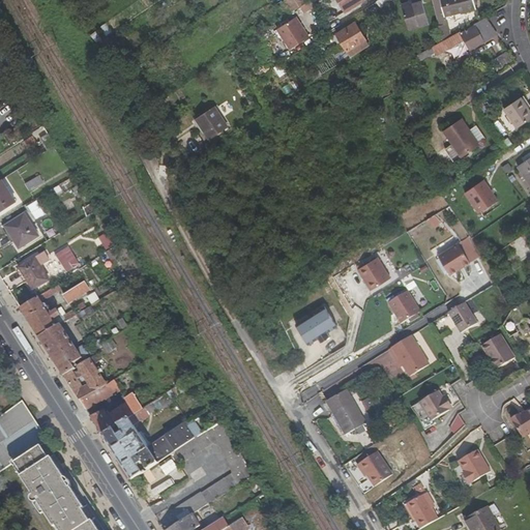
[(268,28),(306,3),(304,0),(285,0),(261,16),(268,28)]
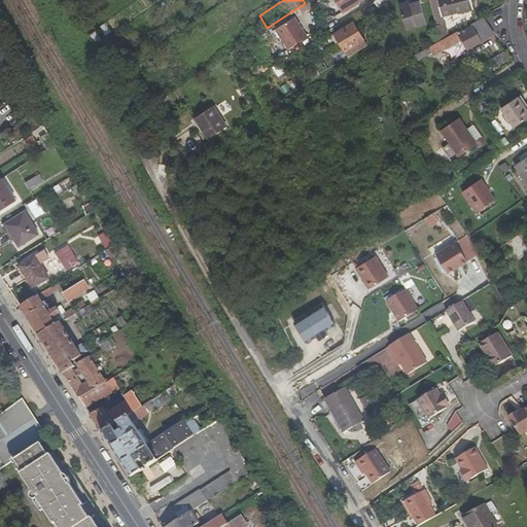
[(337,0),(345,12),(363,1),(362,0),(337,0)]
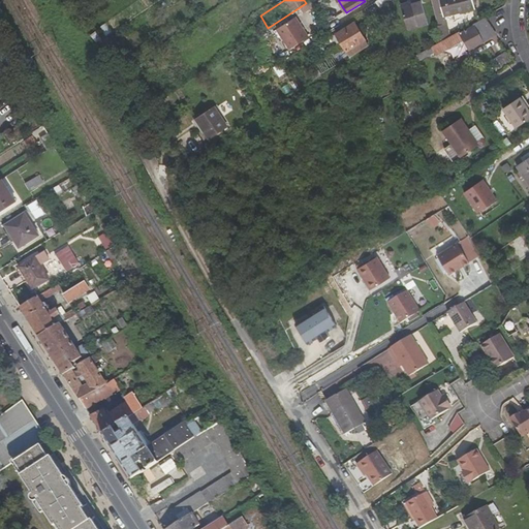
[(428,23),(419,0),(418,0),(401,6),(410,29),(428,23)]
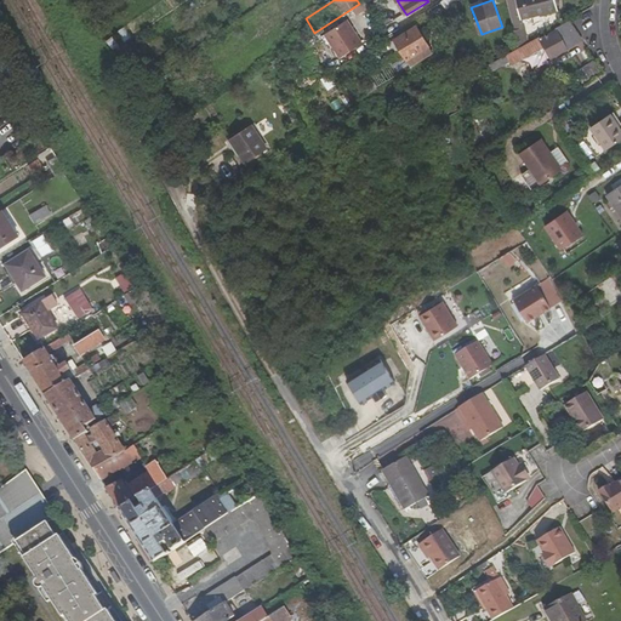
[(512,0),(510,1),(516,22),(524,20),(559,10),(557,0),(512,0)]
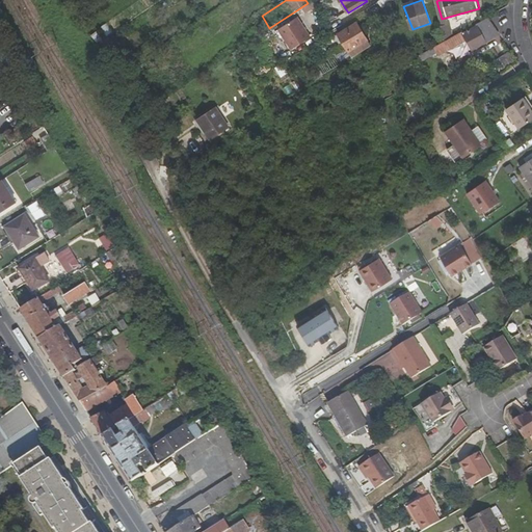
[(264,32),(269,28),(262,16),(256,20),(264,32)]
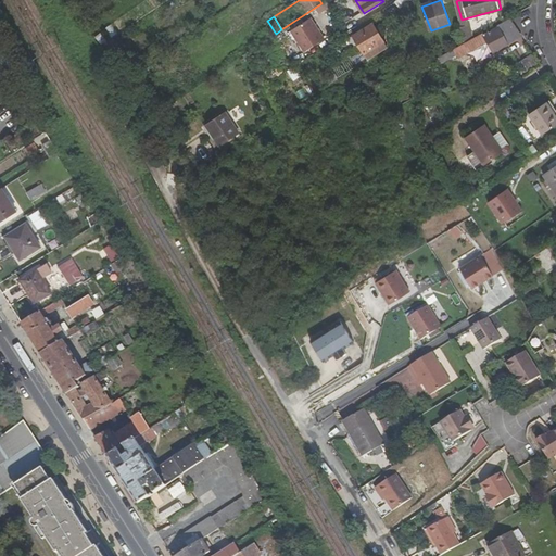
[(513,17),(500,24),(502,27),(487,36),(485,32),(467,42),(439,58),(442,64),(468,49),(470,52),(472,51),(477,59),(480,59),(495,50),(496,51),(525,36),(513,17)]
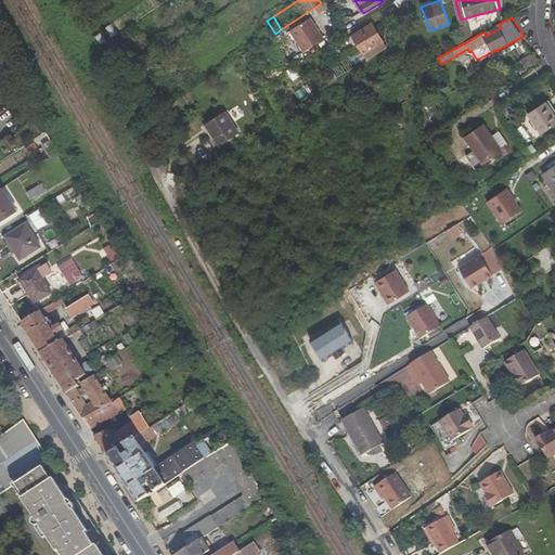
[(470,26),(468,17),(461,20),(463,28),(470,26)]
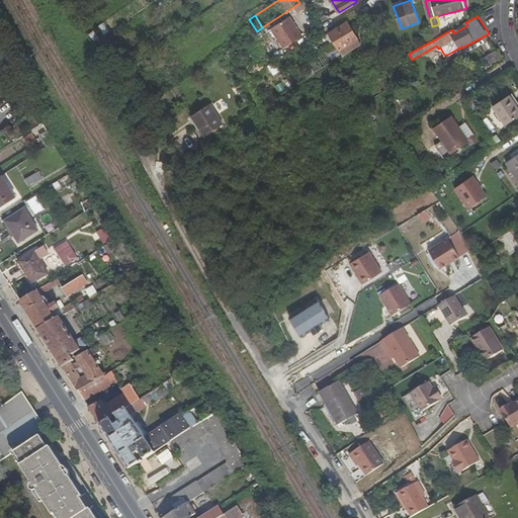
[(289,18),(271,30),(284,50),(303,37),(289,18)]
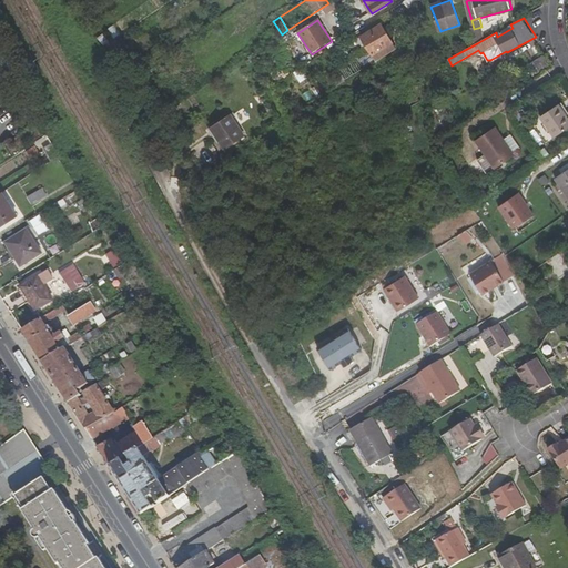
[(393,46),(381,26),(362,39),(374,58),(393,46)]
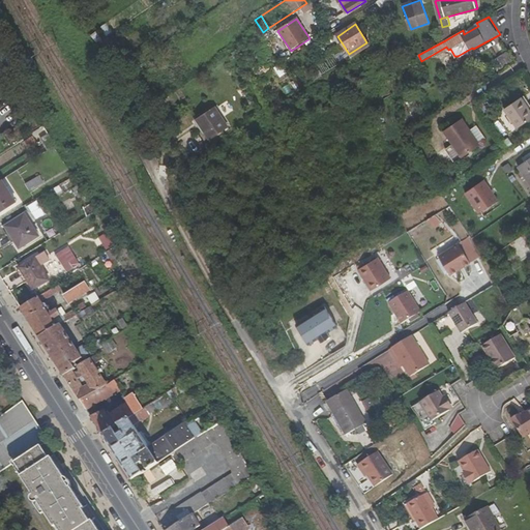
[(512,60),(507,52),(499,58),(505,66),(512,60)]
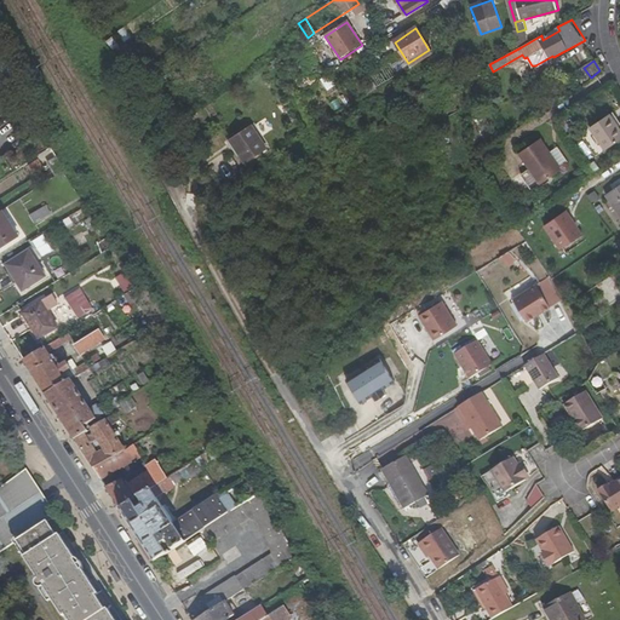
[(327,90),(337,85),(331,74),(321,79),(327,90)]
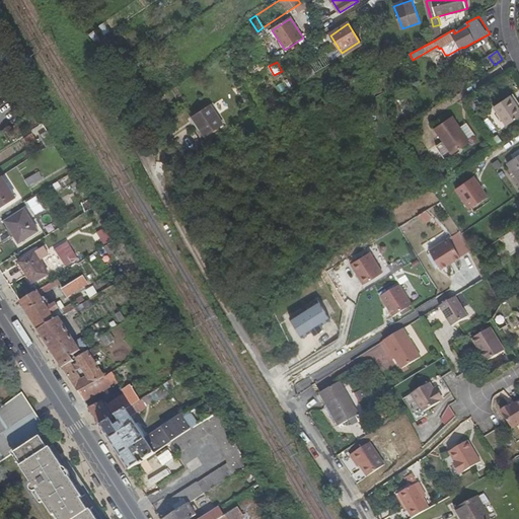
[(299,80),(312,76),(309,67),(297,71),(299,80)]
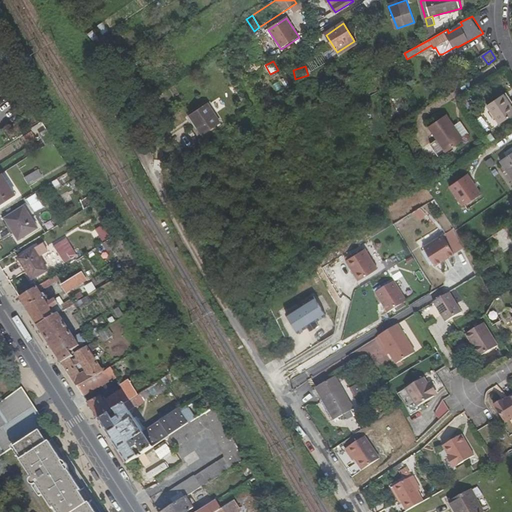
[(511,115),(511,106),(504,94),(487,105),(500,124),(511,115)]
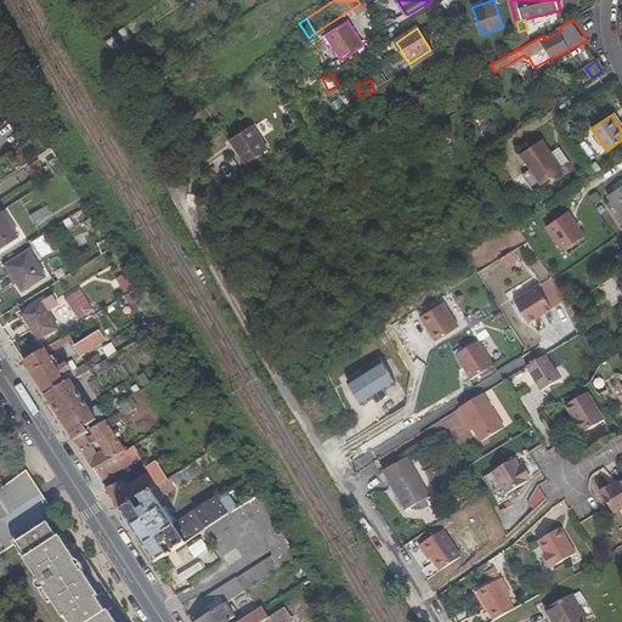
[(252,160),(273,146),(258,123),(237,136),(252,160)]
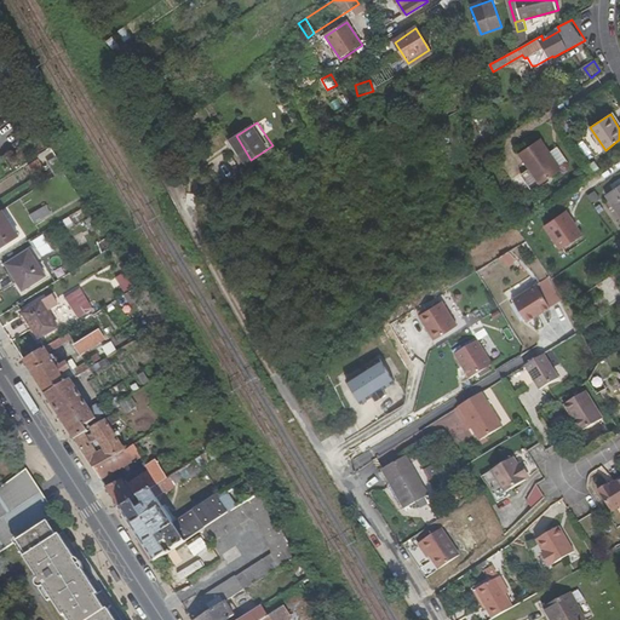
[(39,137),(35,139),(42,150),(35,155),(41,165),(52,160),(39,137)]
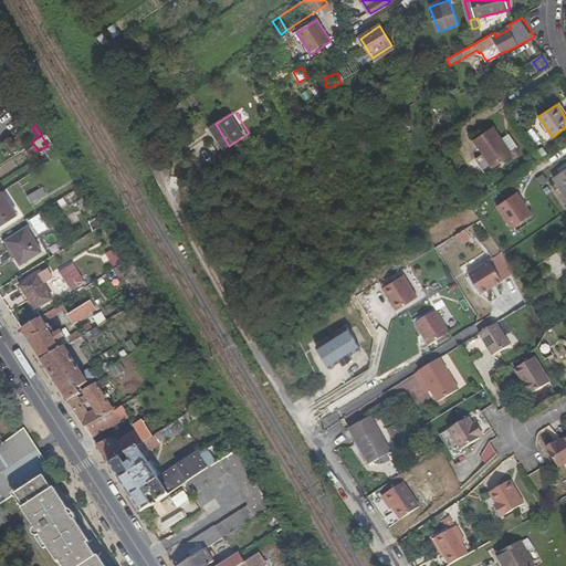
[(521,149),(510,133),(503,137),(495,125),(474,140),(484,155),(478,159),(488,173),(521,149)]
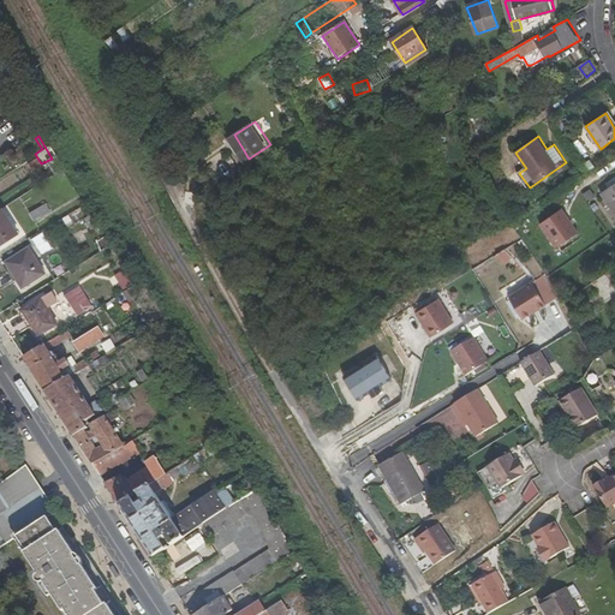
[(52,178),(54,177),(60,172),(52,159),(43,163),(52,178)]
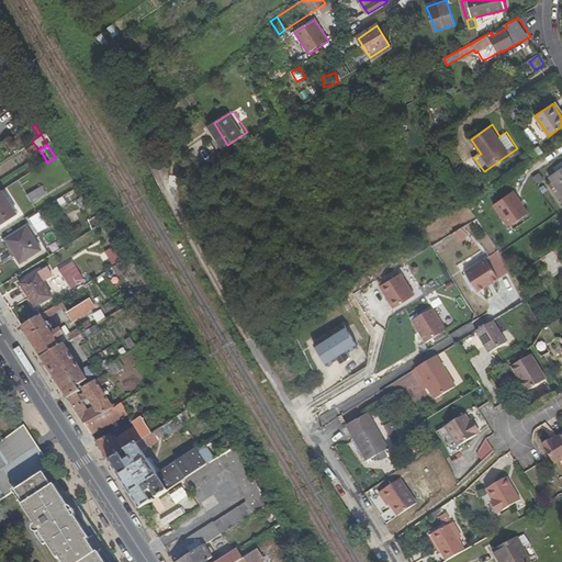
[(32,147),(23,153),(29,163),(37,157),(32,147)]
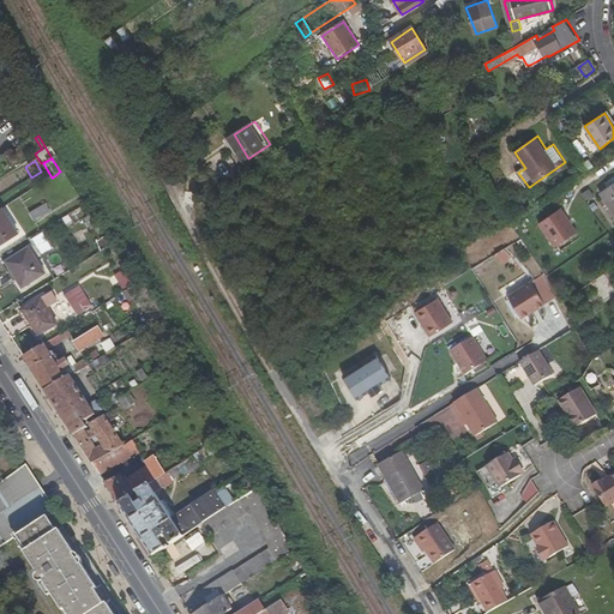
[(613,184),(600,194),(613,214),(613,184)]
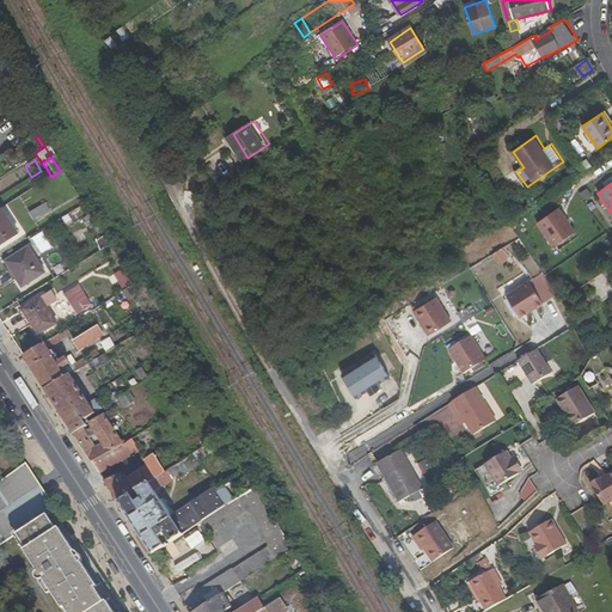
[(586,189),(580,194),(583,200),(591,195),(586,189)]
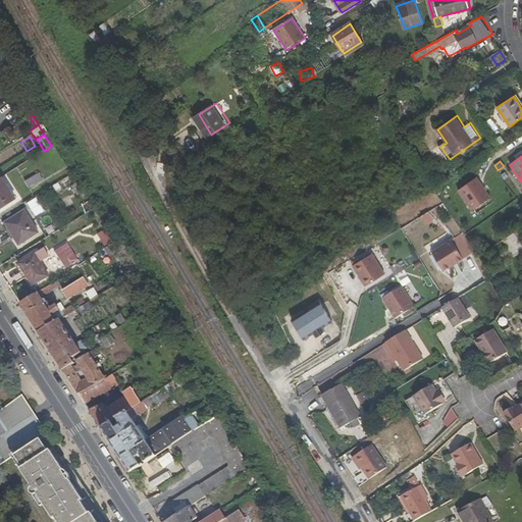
[(39,173),(24,181),(29,190),(43,180),(39,173)]
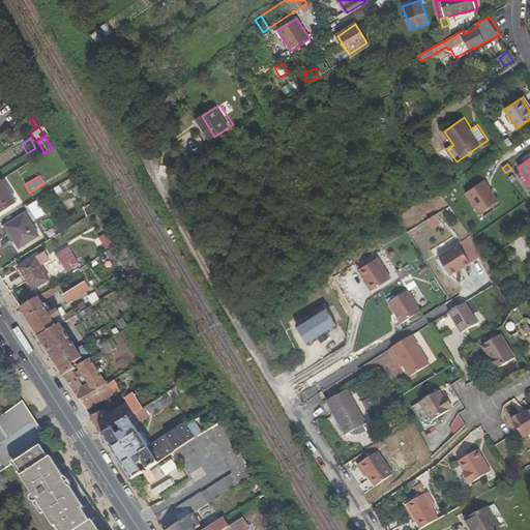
[(0,211),(15,203),(1,181),(0,181),(0,211)]
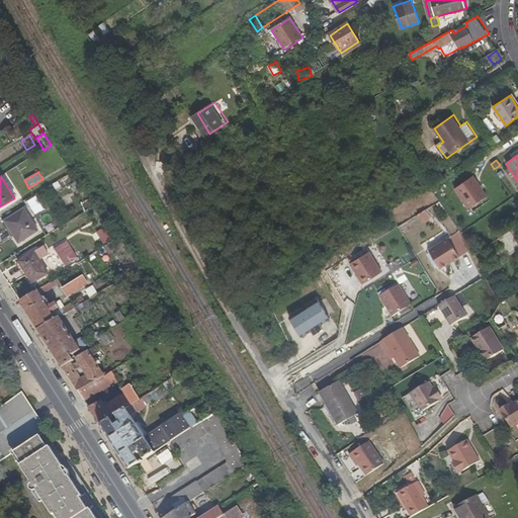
[(472,177),(454,190),(468,209),(487,196),(472,177)]
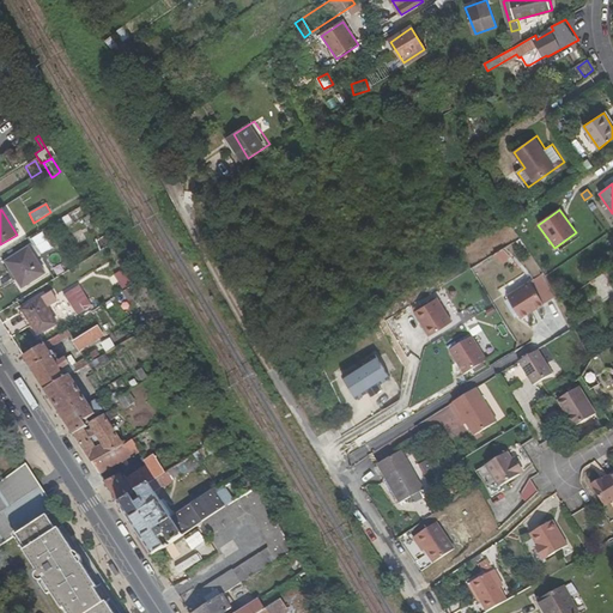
[(85,219),(92,230),(98,226),(90,216),(85,219)]
